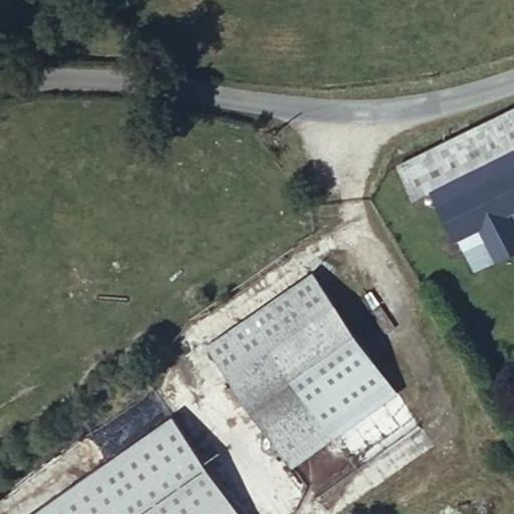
[(420,153),(398,165),(417,199),(432,191),(459,237),(476,228),(491,259),(513,248),(513,224),(508,213),(513,209),(513,120),(509,108),(420,153)]
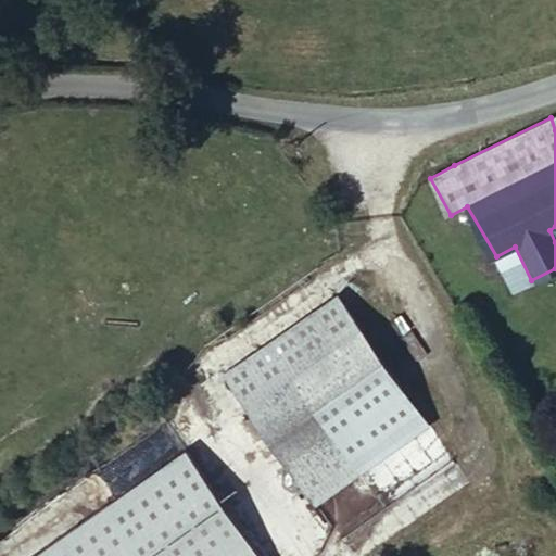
[(515,247),(496,256),(510,290),(531,280),(515,247)]
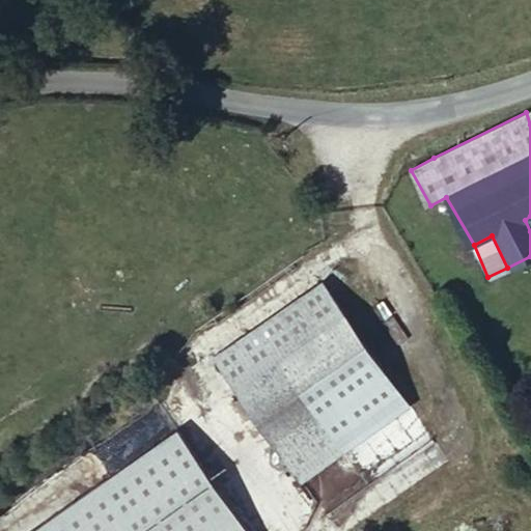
[(216,356),(302,480),(409,409),(323,283),(216,356)]
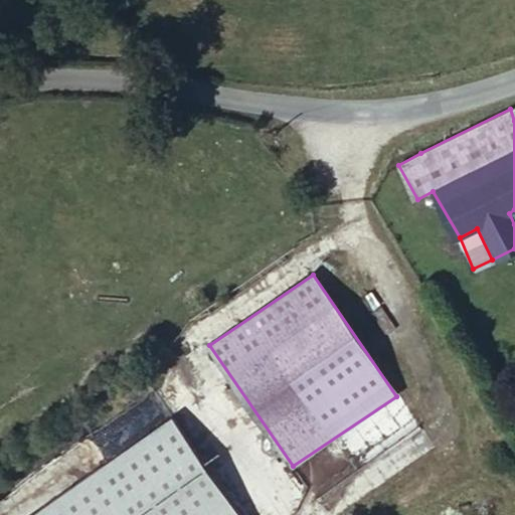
[(197,514),(225,497),(170,414),(15,514),(197,514)]
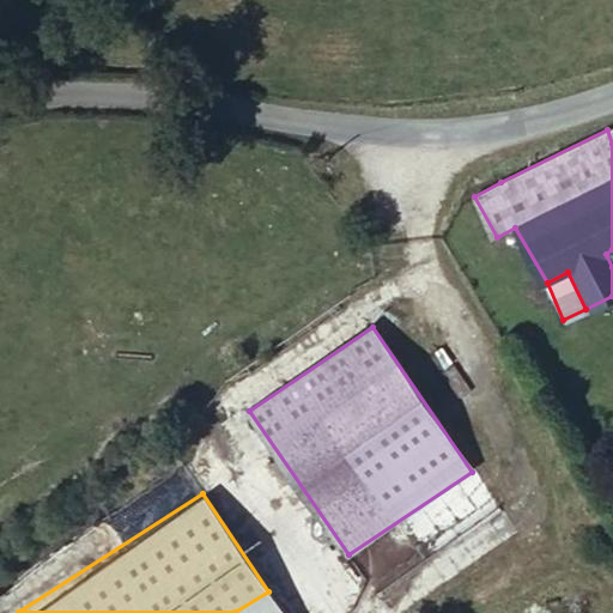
[(281,612),(268,592),(235,612),(281,612)]
